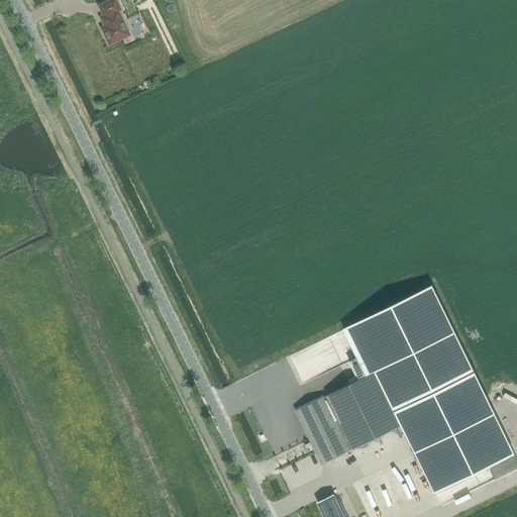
[(108,45),(130,35),(118,12),(122,10),(116,0),(106,0),(97,5),(102,15),(98,17),(103,25),(99,27),(108,45)]
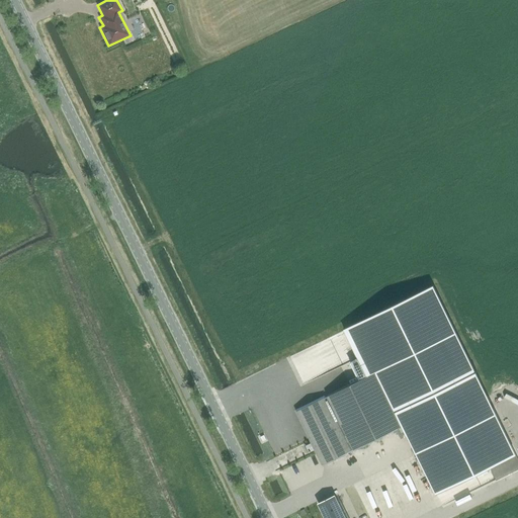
[(140,15),(132,19),(135,26),(143,23),(140,15)]
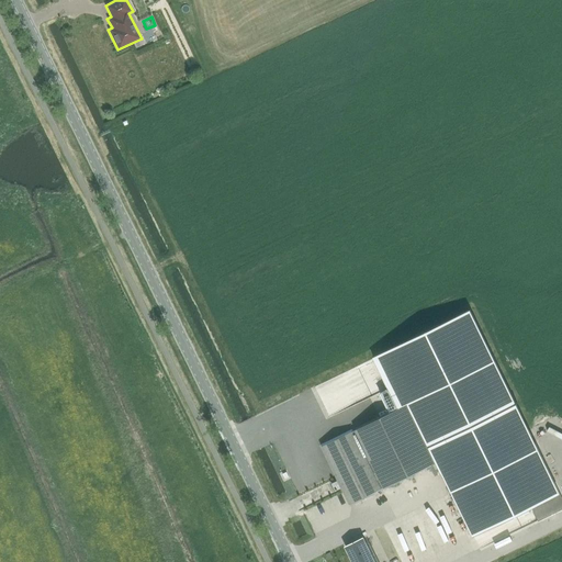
[(561,499),(470,310),(373,357),(389,391),(381,395),(390,413),(407,404),(472,537),(532,507),(539,519),(561,508),(561,499)]
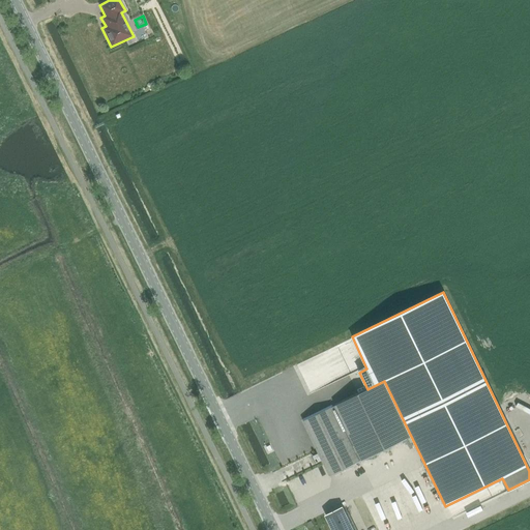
[(367,389),(333,406),(303,421),(330,476),(411,436),(384,381),(367,389)]
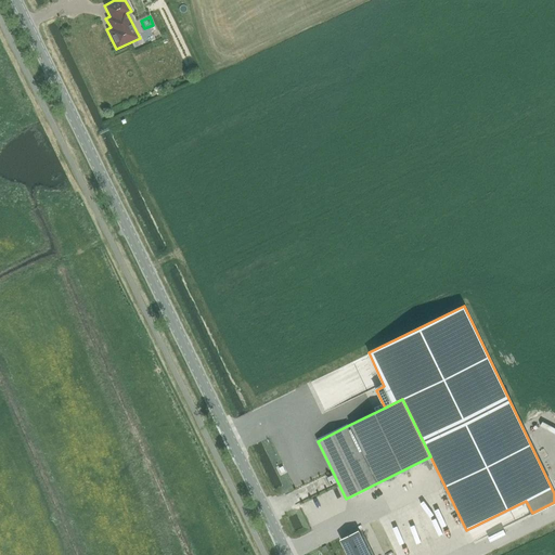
[(433,498),(415,504),(420,515),(437,507),(433,498)]
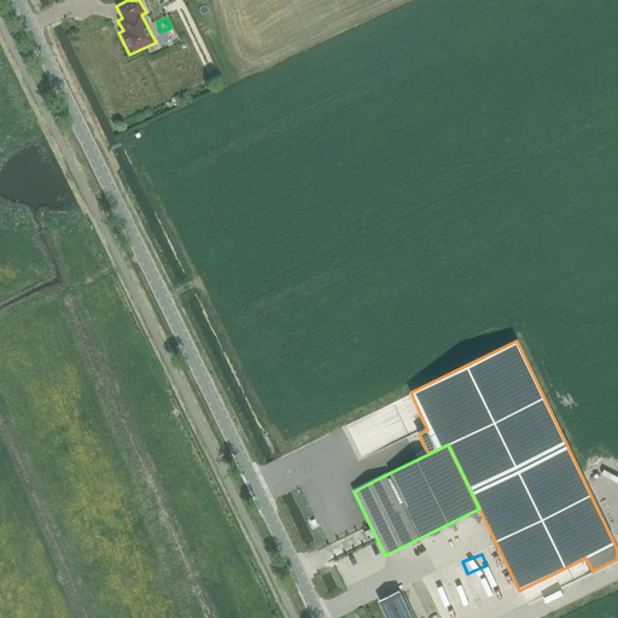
[(412,617),(400,590),(379,600),(388,617),(412,617)]
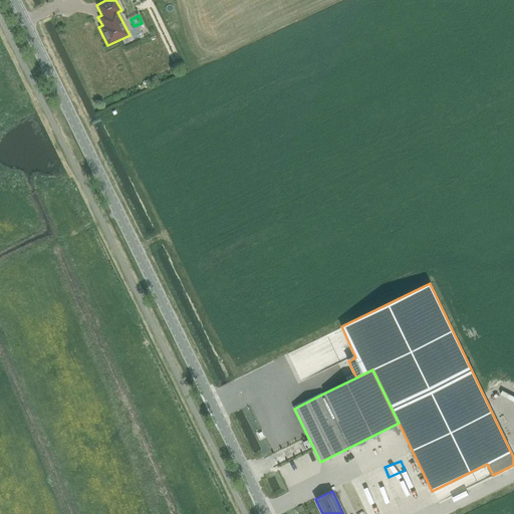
All buildings are outlined.
